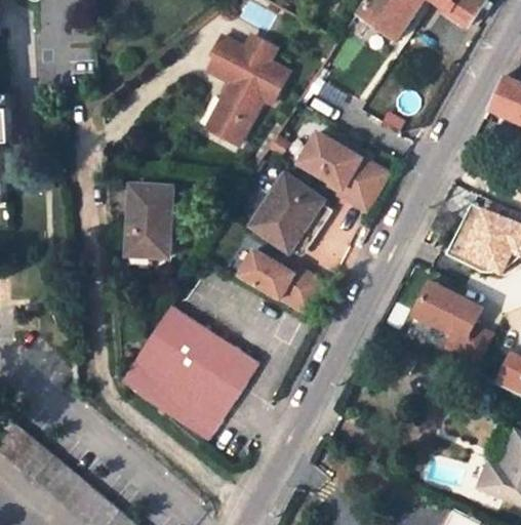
[(394,40),(421,0),(431,0),(470,26),(481,7),(485,0),(364,0),(356,13),(394,40)]
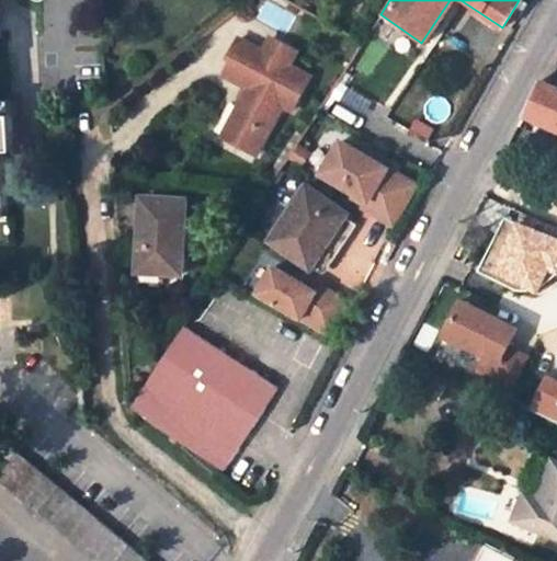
[(524,0),(519,0),(514,8),(521,12),(526,1),(524,0)]
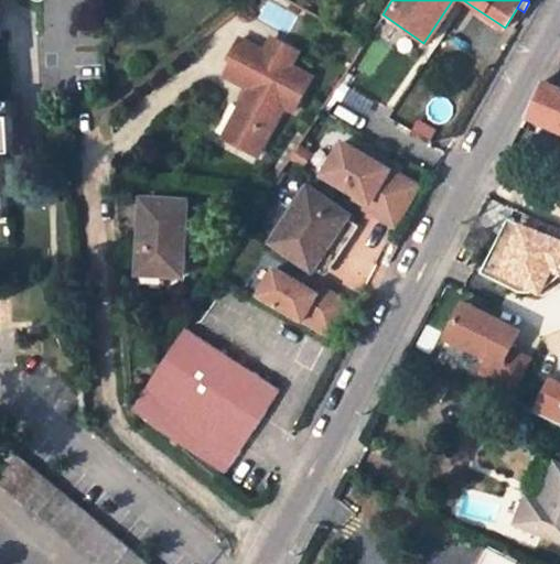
[(294,49),(270,35),(262,51),(287,63),(294,49)]
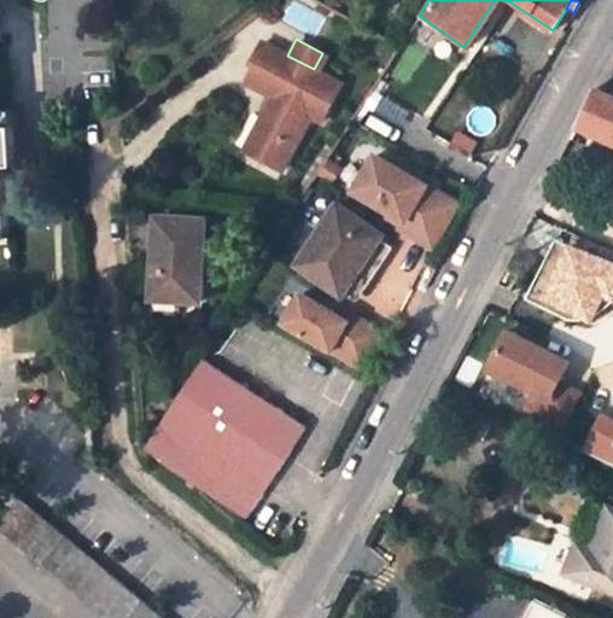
[(287,56),(260,41),(247,63),(251,65),(244,80),(270,94),(241,149),(279,168),(308,114),(317,120),(338,82),(314,69),(287,56)]
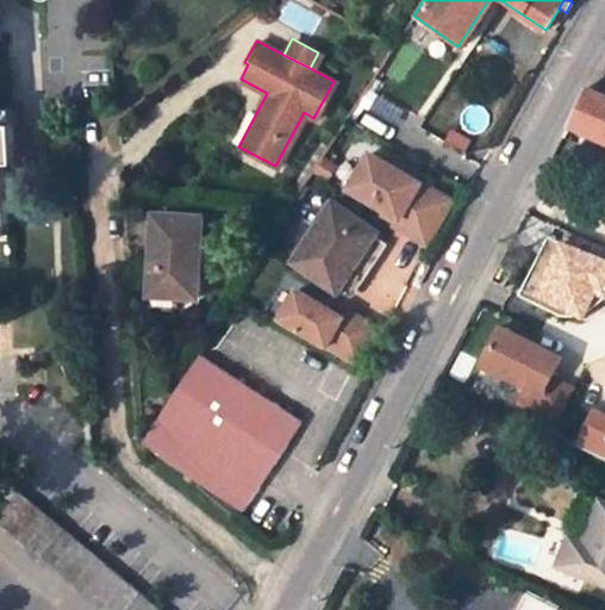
[(388,78),(395,67),(382,58),(375,69),(388,78)]
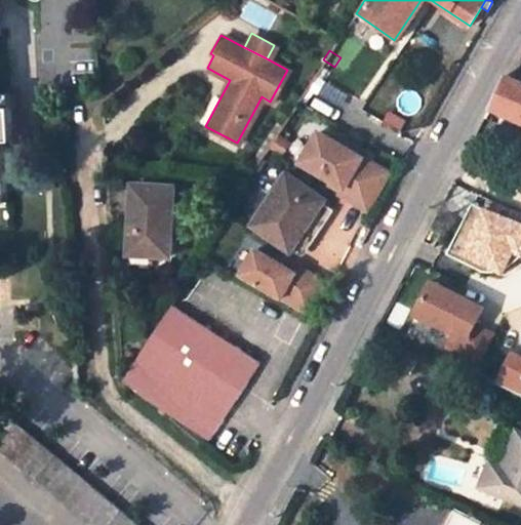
[(309,110),(327,81),(314,74),(296,103),(309,110)]
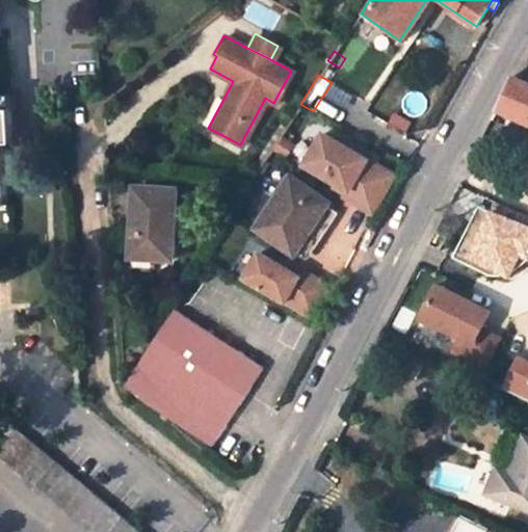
[(527,84),(516,79),(510,77),(496,110),(527,124),(527,84)]
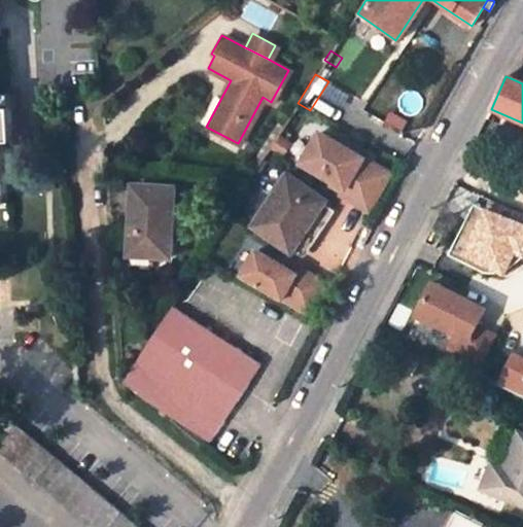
[(281,128),(276,125),(252,163),(257,166),(269,147),(276,136),(281,128)]
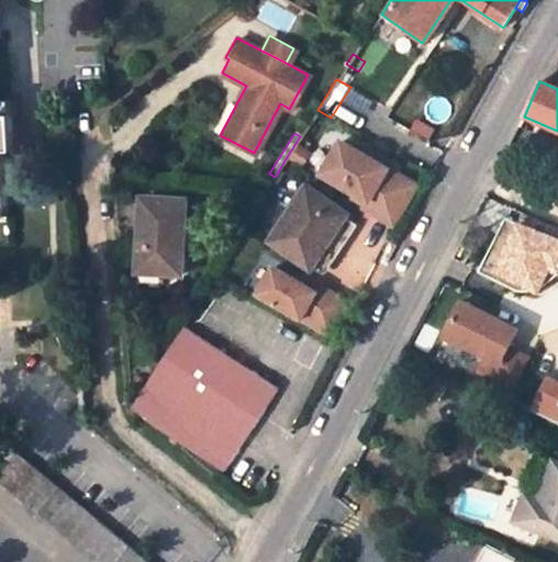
[(390,225),(412,183),(336,141),(317,175),(365,201),(360,208),(390,225)]
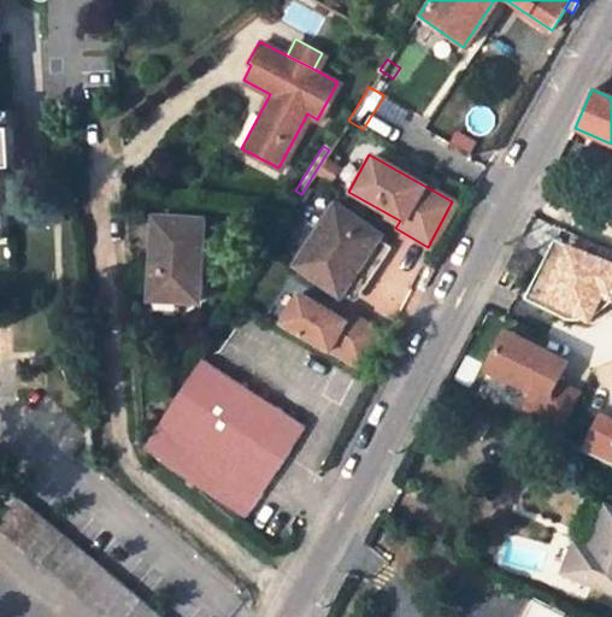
[(328,181),(336,168),(323,159),(315,172),(328,181)]
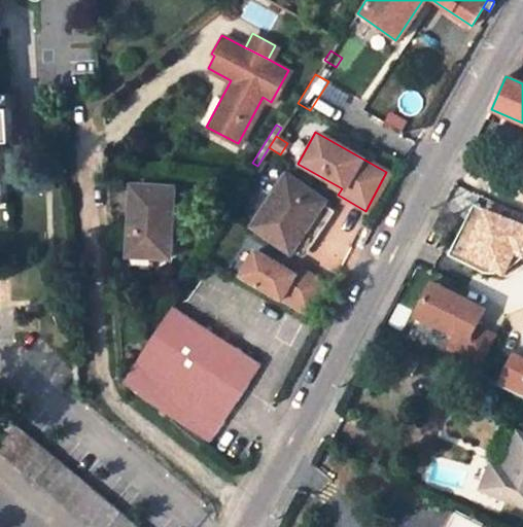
[(323,200),(283,173),(250,226),(288,252),(323,200)]
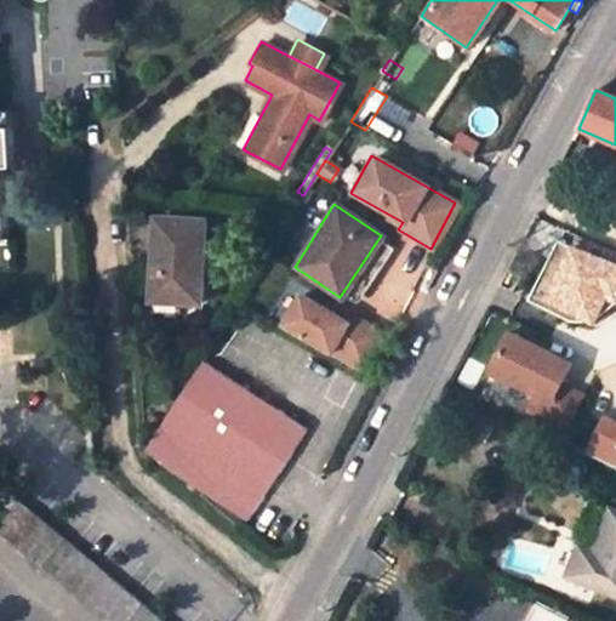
[(204,222),(154,218),(149,301),(200,303),(204,222)]
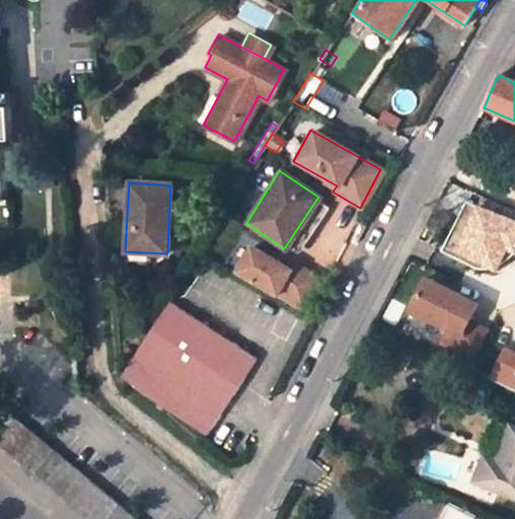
[(514,243),(514,220),(470,203),(447,247),(489,270),(500,249),(510,253),(514,243)]
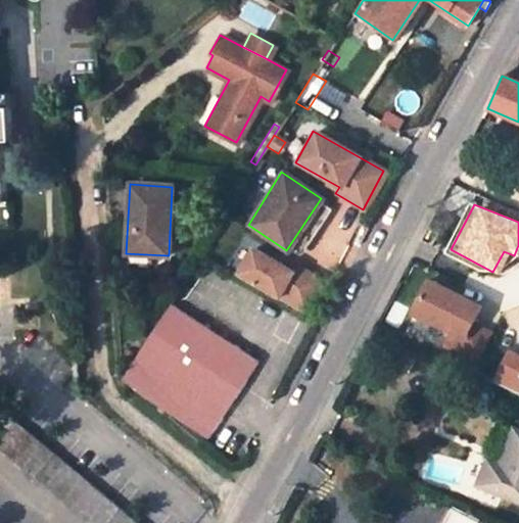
[(290,272),(251,248),(236,275),(302,315),(321,282),(294,266),(290,272)]
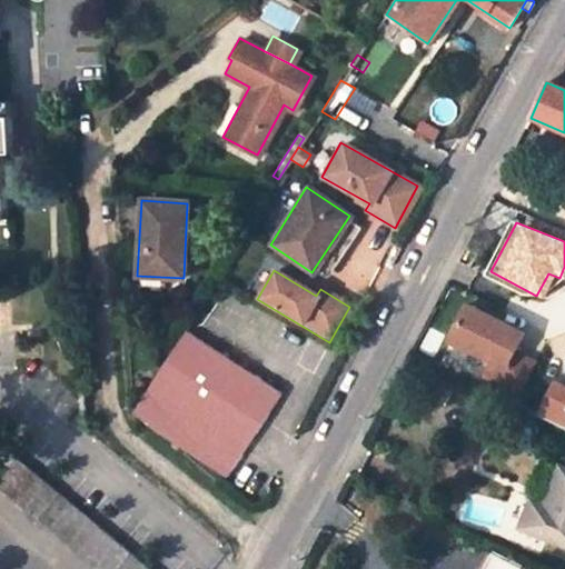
[(483,377),(517,393),(533,363),(513,353),(516,347),(507,342),(513,329),(465,306),(448,340),(491,361),(483,377)]
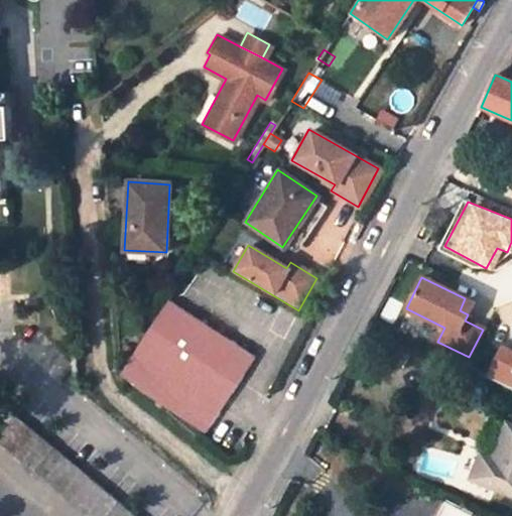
[(474,302),(465,298),(460,310),(468,314),(474,302)]
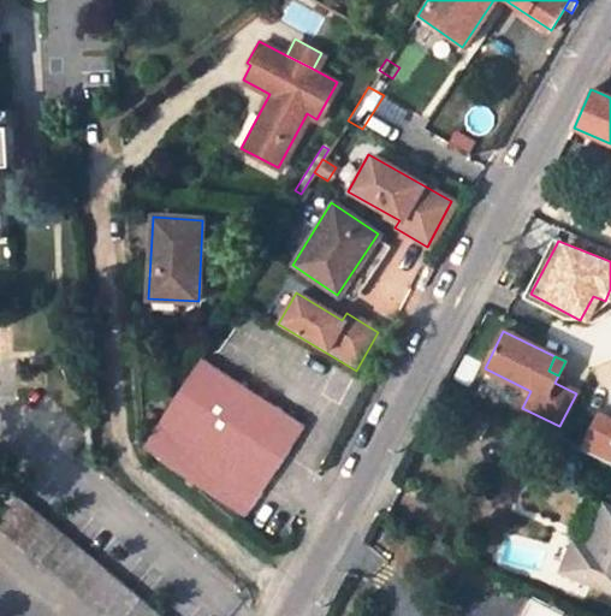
[(243,516),(301,427),(197,359),(141,448),(243,516)]
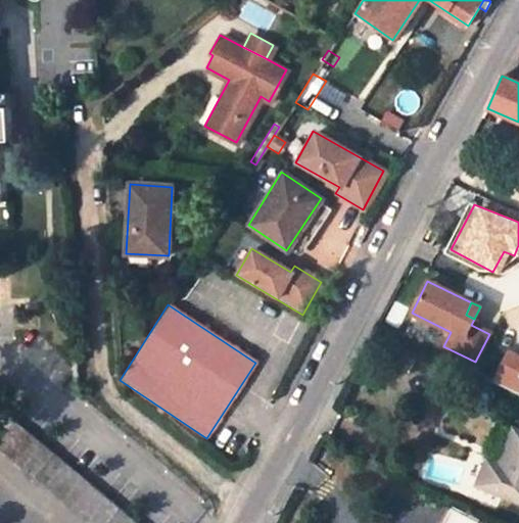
[(518,358),(509,353),(493,382),(518,394),(518,358)]
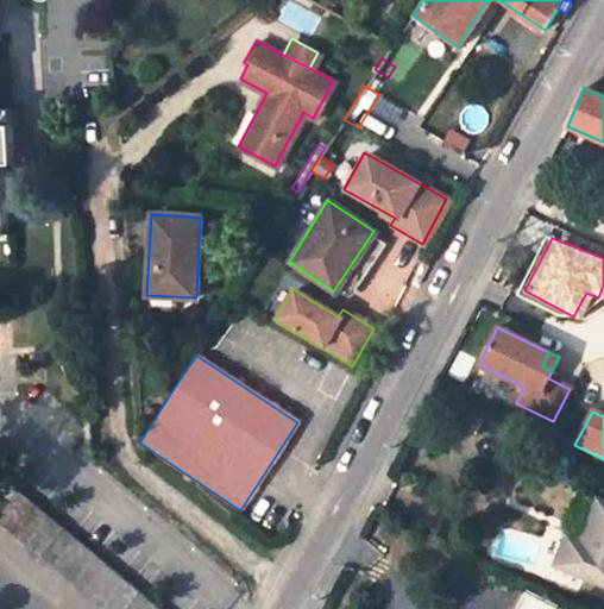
[(0,523),(100,608),(159,608),(0,476),(0,523)]
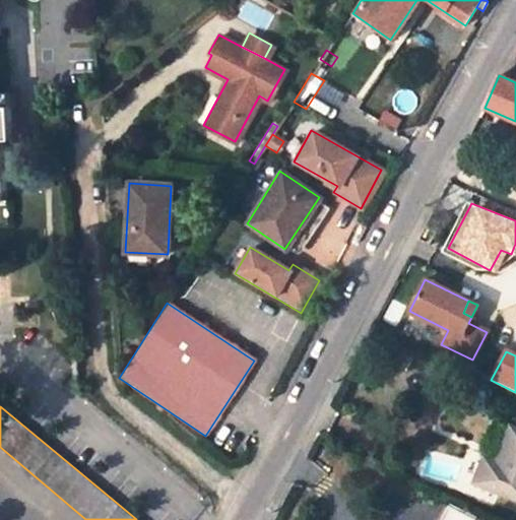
[(515,430),(508,427),(495,461),(484,457),(472,481),(515,499),(515,430)]
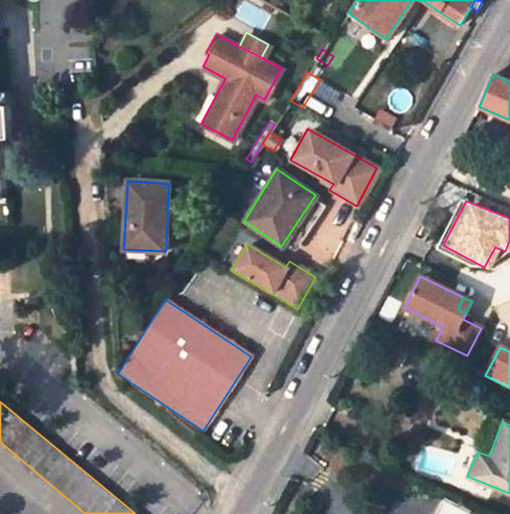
[(478,513),(443,497),(433,513),(478,513)]
